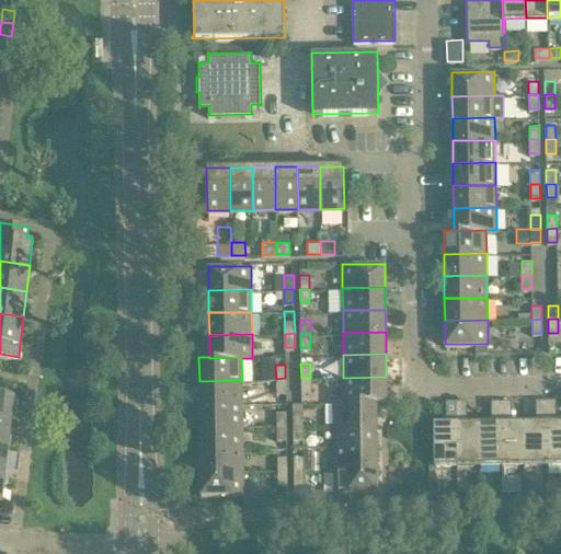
[(343,378),(344,400),(344,401),(376,400),(376,401),(387,400),(386,377),(343,378)]
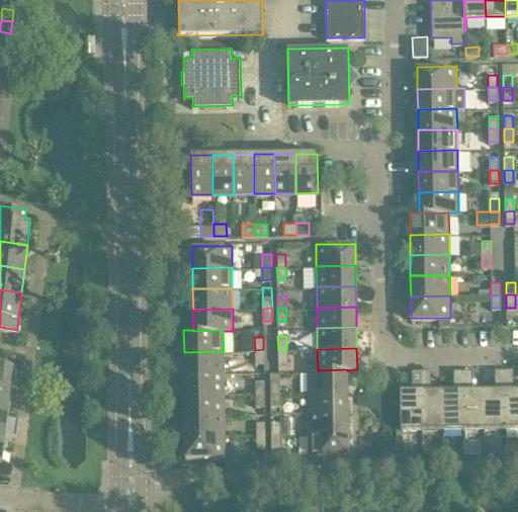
[(263,349),(255,350),(255,362),(264,362),(263,349)]
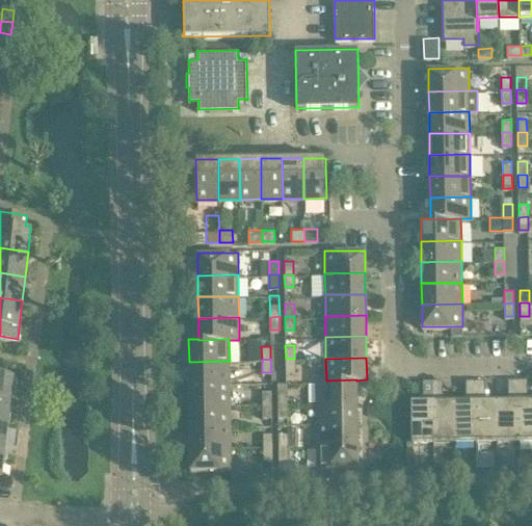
[(294,359),(286,359),(286,372),(295,372),(294,359)]
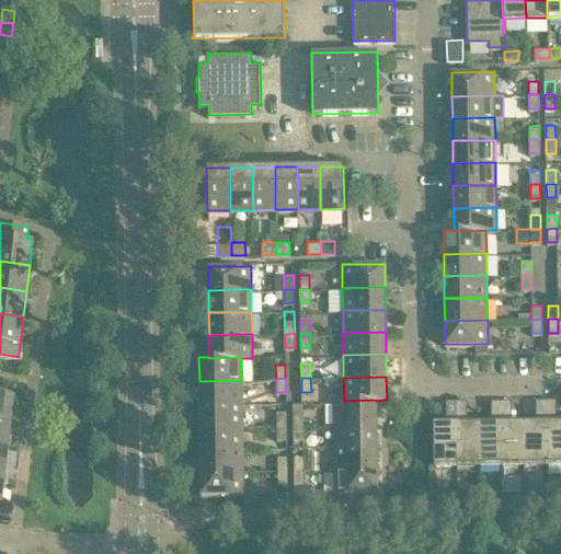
[(199,381),(199,403),(242,403),(242,380),(199,381)]
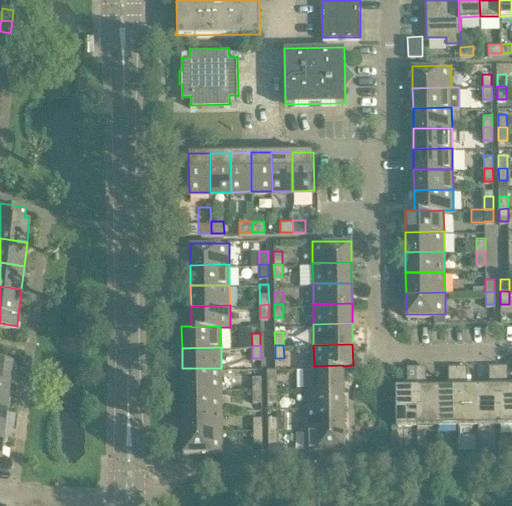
[(0,358),(0,383),(10,384),(13,360),(0,358)]
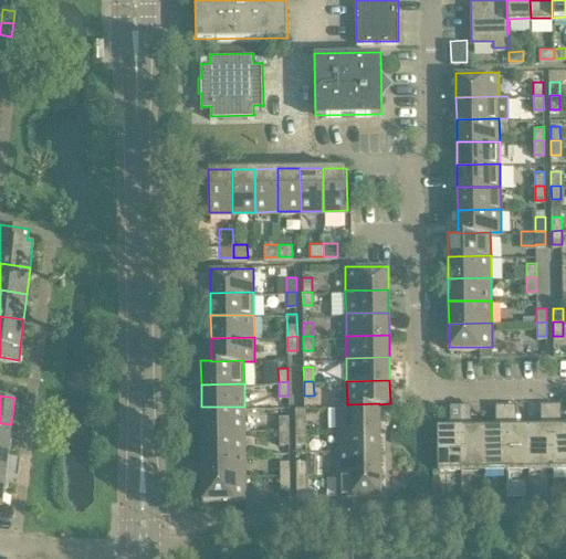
[(540,423),(528,423),(528,466),(552,466),(551,401),(540,401),(540,423)]
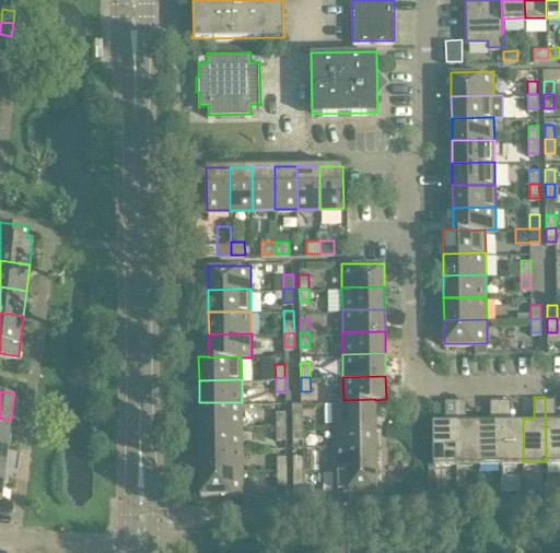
[(555,397),(545,397),(546,461),(559,460),(559,418),(556,419),(555,397)]
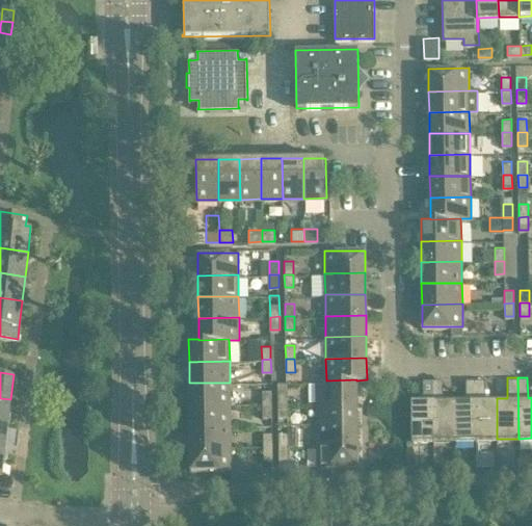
[(433,440),(432,378),(423,378),(423,399),(410,399),(411,440),(433,440)]
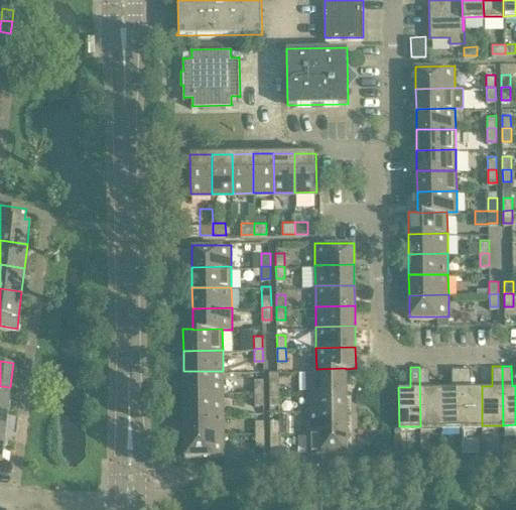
[(429,367),(419,367),(420,426),(441,426),(440,387),(429,387),(429,367)]
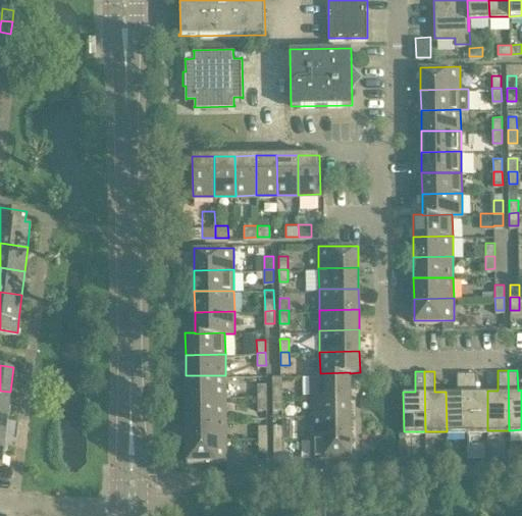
[(457,391),(446,392),(447,431),(467,430),(466,371),(456,371),(457,391)]
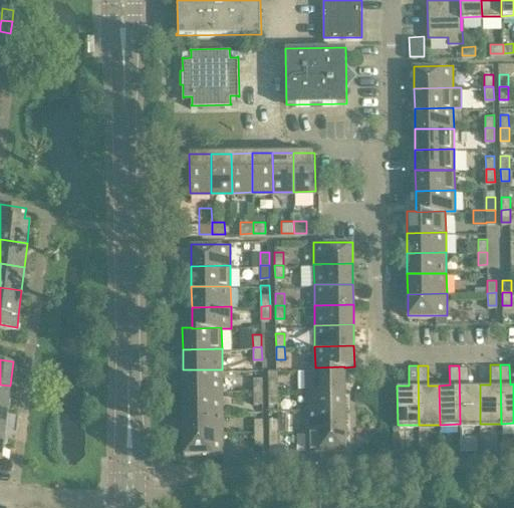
[(469,365),(459,365),(460,424),(480,424),(480,385),(469,385),(469,365)]
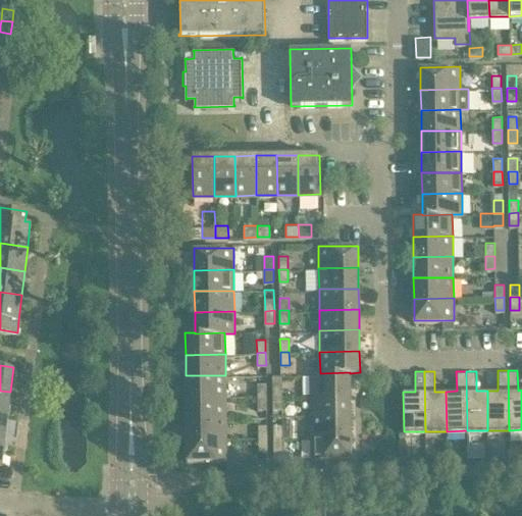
[(310,372),(310,395),(350,394),(350,373),(350,372),(320,373),(320,372),(310,372)]
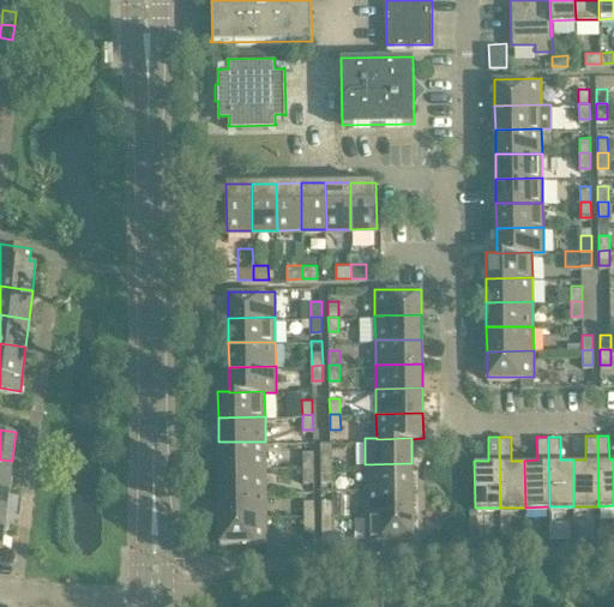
[(320,440),(320,466),(331,466),(331,440),(320,440)]
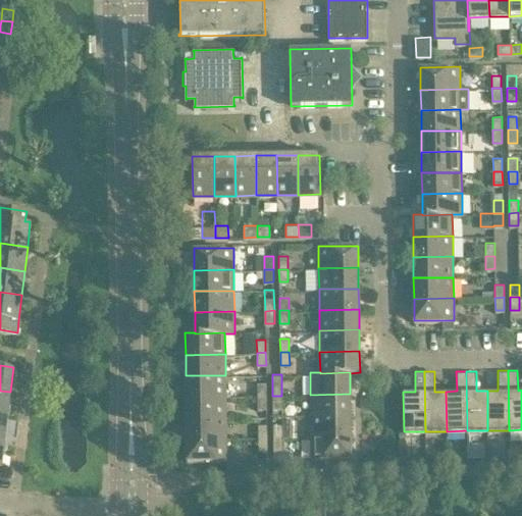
[(186,375),(186,397),(225,396),(225,375),(186,375)]
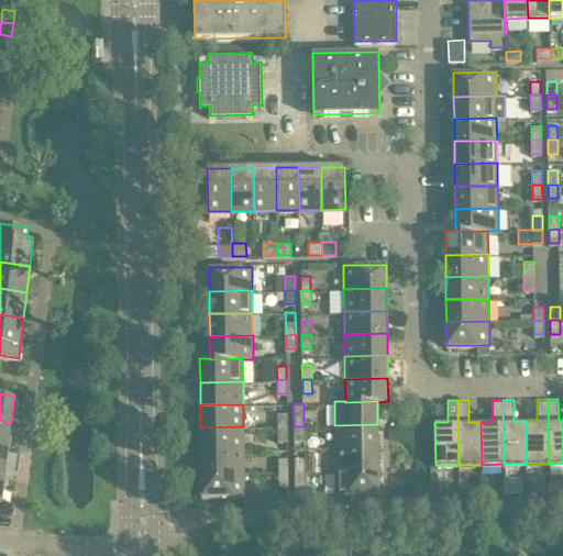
[(277,412),(277,426),(287,425),(287,412),(277,412)]
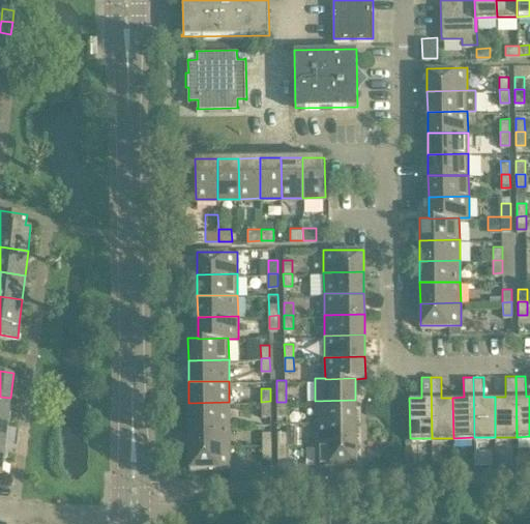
[(0,397),(0,421),(7,423),(10,398),(0,397)]
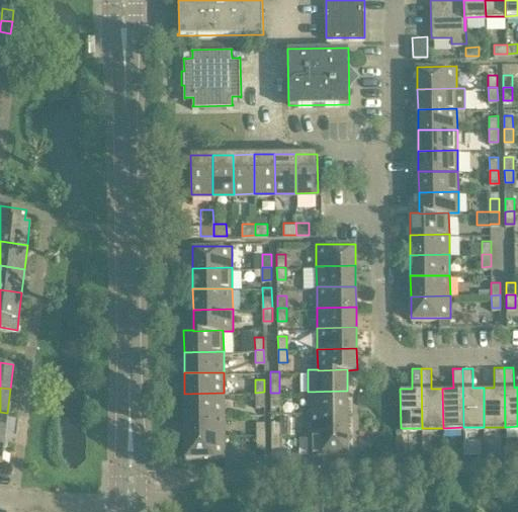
[(308,392),(309,412),(348,412),(347,391),(308,392)]
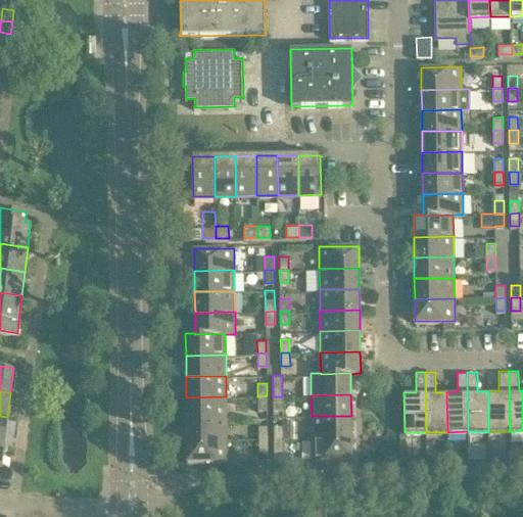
[(267,395),(257,396),(258,409),(267,409),(267,395)]
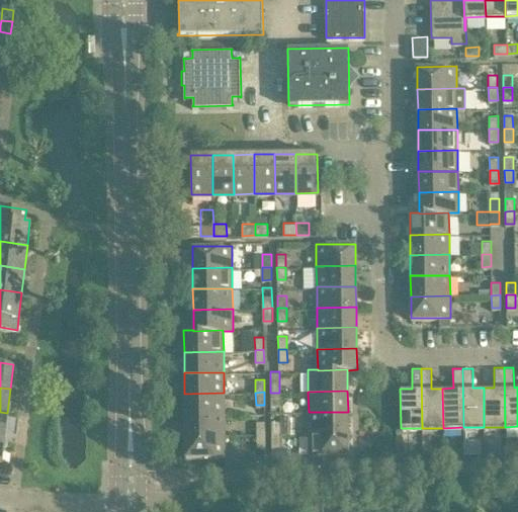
[(184,394),(185,414),(225,413),(224,393),(184,394)]
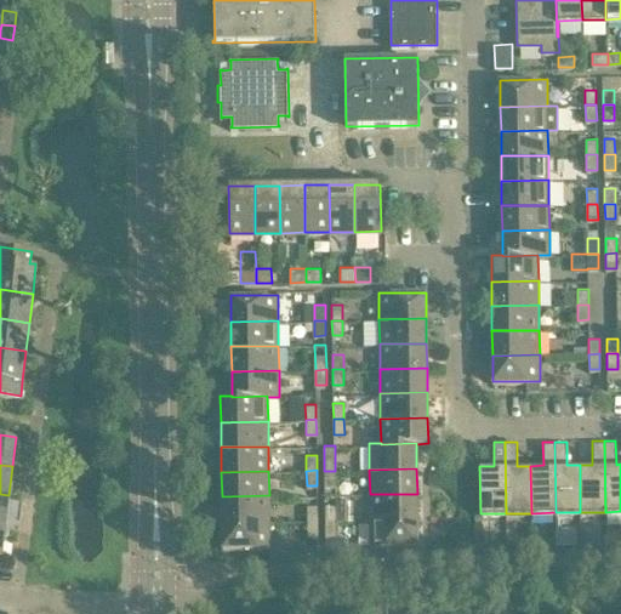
[(335,471),(324,471),(325,485),(335,485),(335,471)]
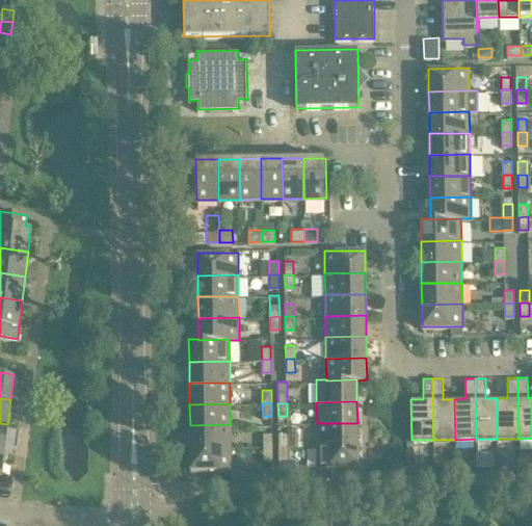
[(317,423),(317,445),(357,444),(357,423),(317,423)]
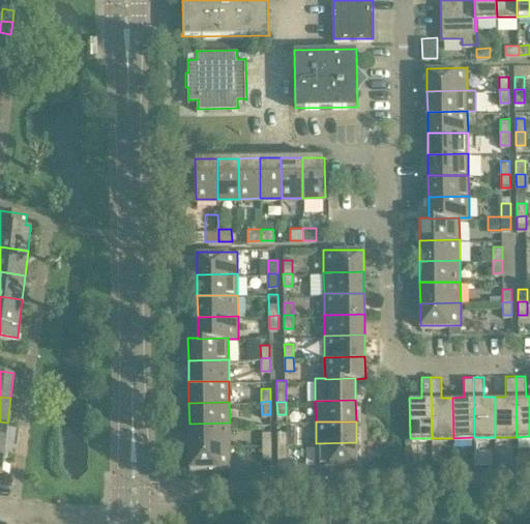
[(189,424),(189,444),(230,444),(230,423),(189,424)]
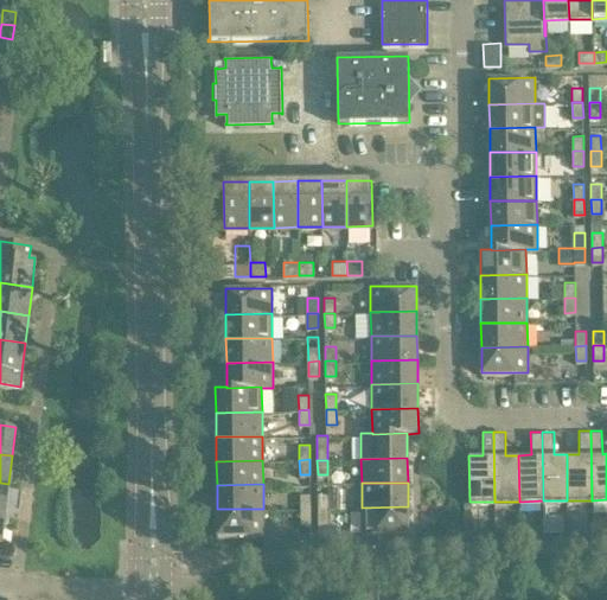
[(318,493),(318,508),(328,508),(328,506),(342,506),(340,486),(328,486),(328,493),(318,493)]
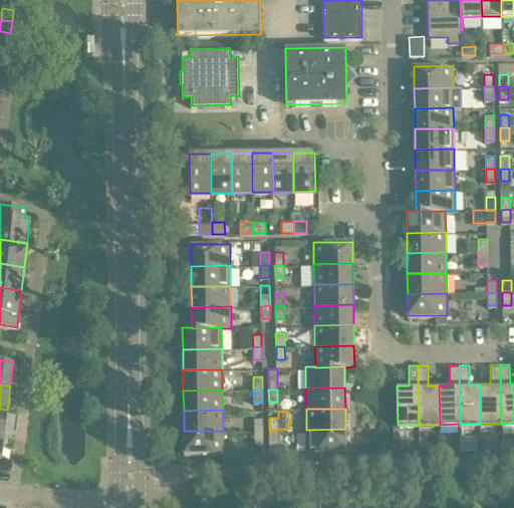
[(254,418),(254,430),(263,430),(263,417),(254,418)]
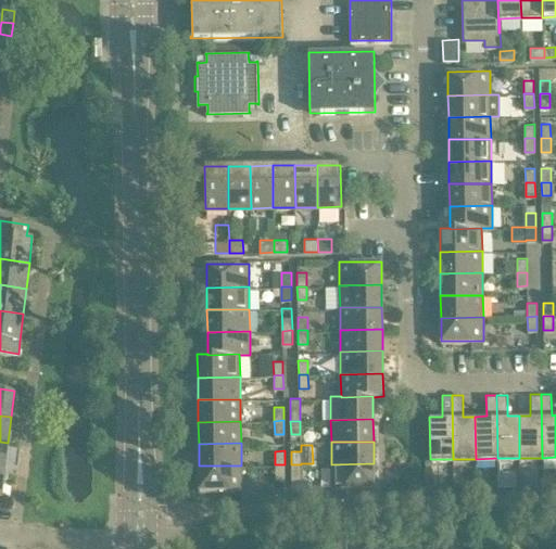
[(374,463),(331,464),(331,487),(374,487),(374,463)]
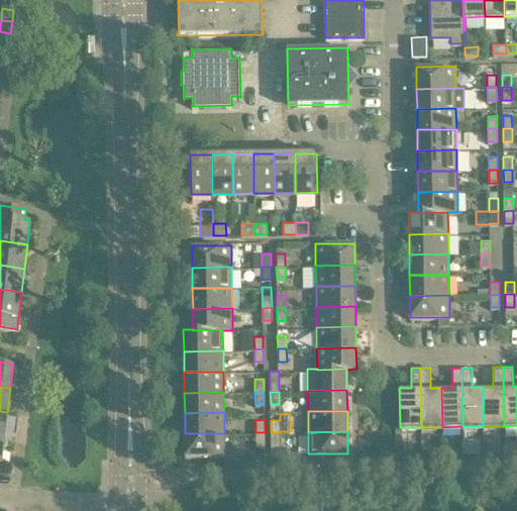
[(265,432),(255,432),(255,445),(265,445),(265,432)]
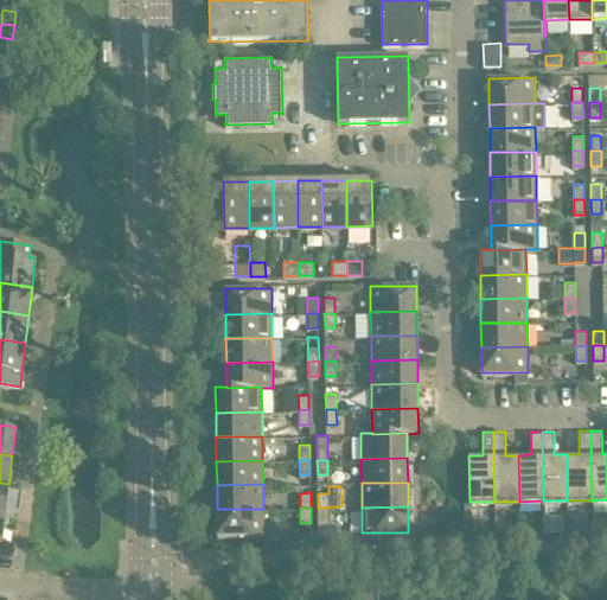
[(328,508),(318,508),(318,523),(319,543),(327,543),(327,523),(328,523),(328,508)]
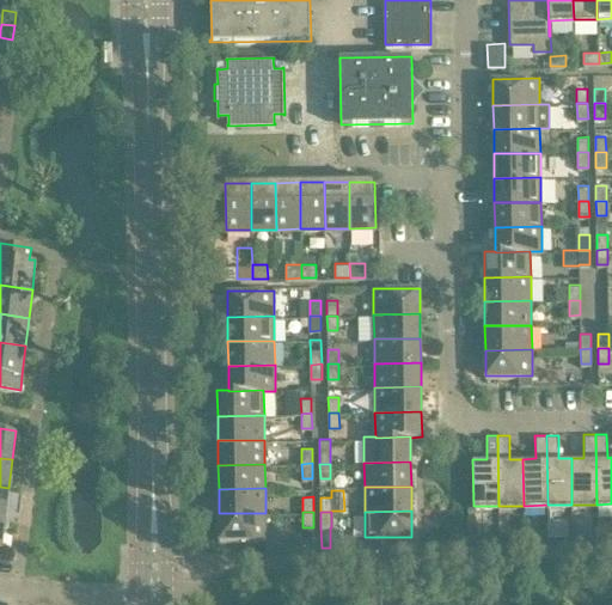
[(265,513),(219,513),(219,539),(265,538),(265,513)]
